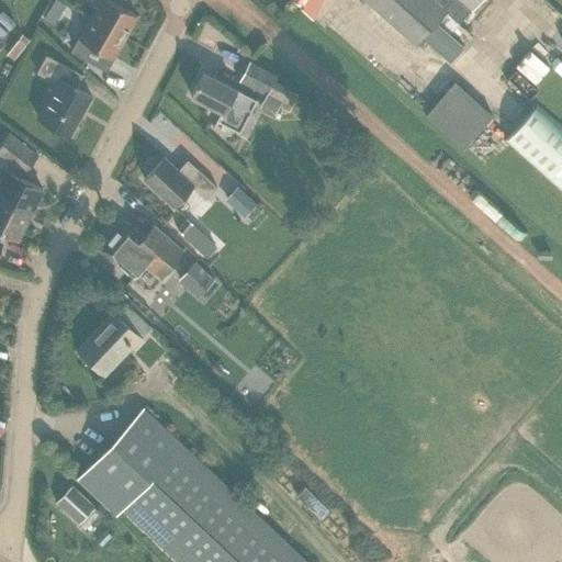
[(62,0),(54,0),(49,8),(60,13),(67,2),(62,0)]
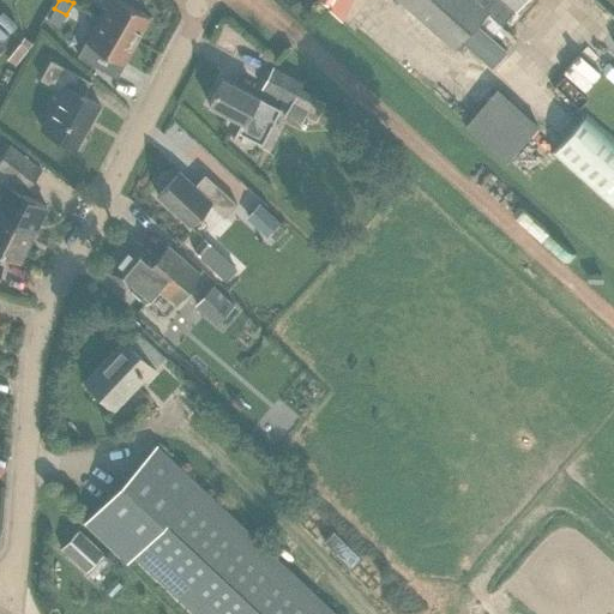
[(137,40),(150,17),(120,0),(108,0),(98,18),(137,40)]
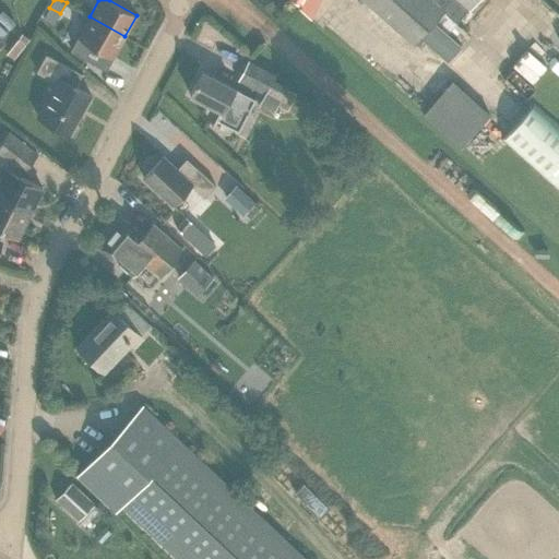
[(447,60),(461,45),(447,33),(475,0),(363,0),(414,45),(420,36),(447,60)]
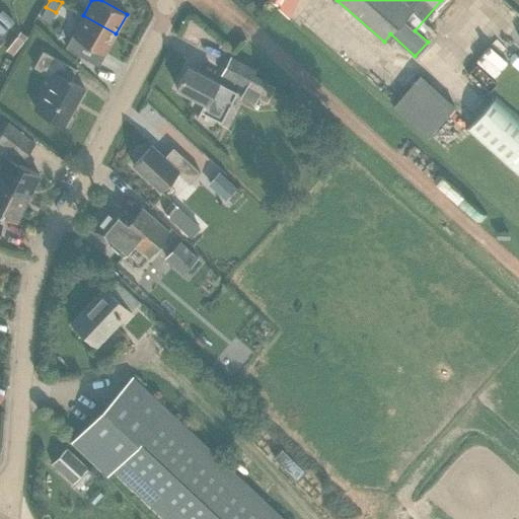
[(72,34),(104,53),(116,33),(83,15),(72,34)]
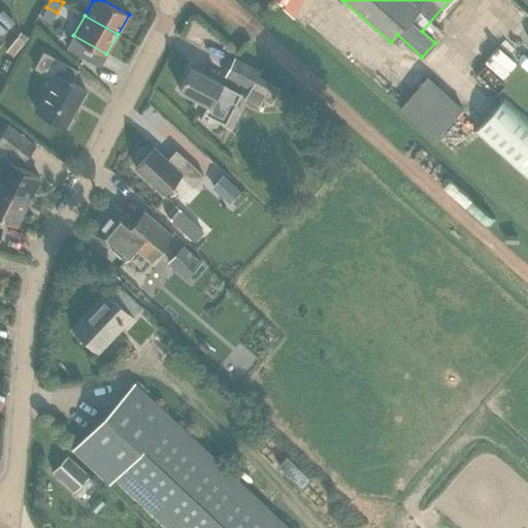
[(79,47),(65,32),(56,41),(71,56),(79,47)]
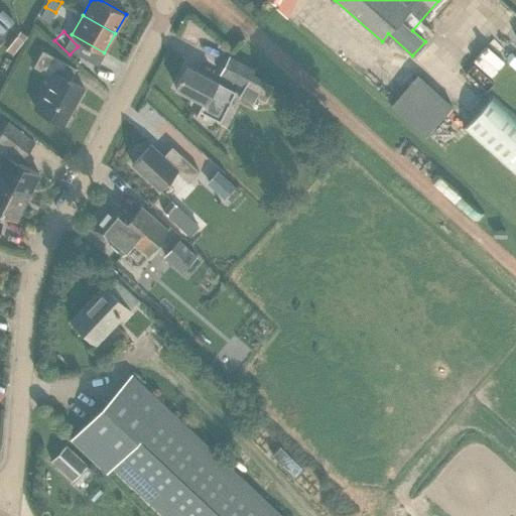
[(33,66),(51,76),(34,106),(65,123),(84,88),(69,80),(75,69),(42,50),(33,66)]
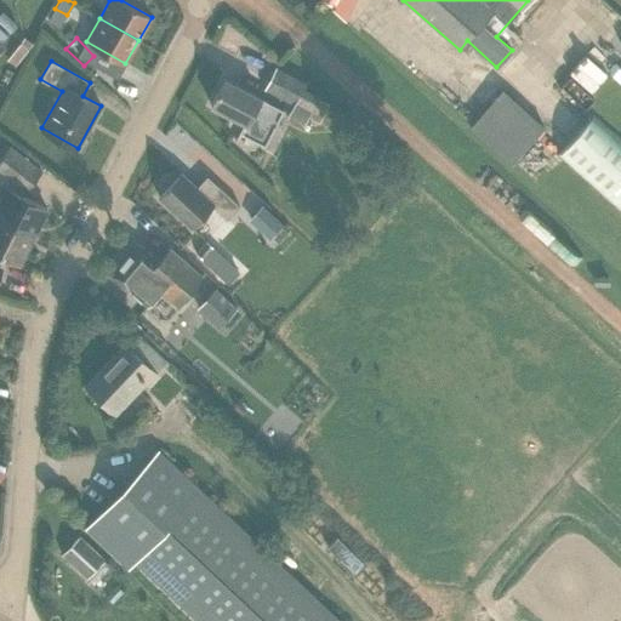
[(275,68),(265,90),(295,106),(289,118),(303,125),(318,95),(303,87),(306,84),(275,68)]
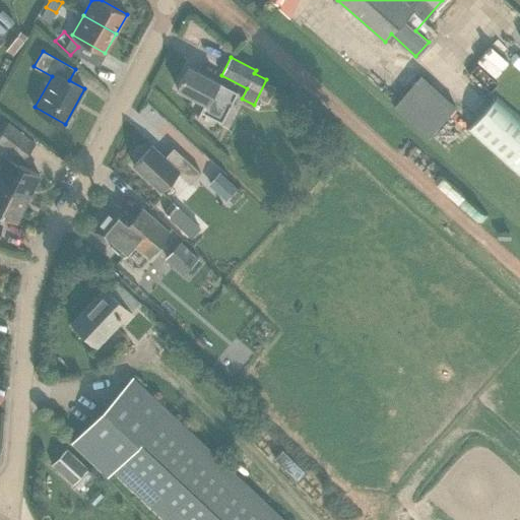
[(204,102),(199,110),(221,120),(237,90),(217,81),(188,65),(176,87),(204,102)]
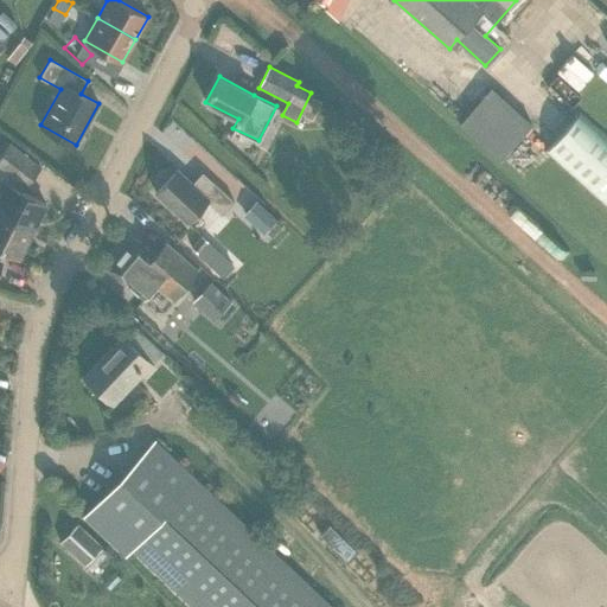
[(531,123),(491,88),(459,123),(500,160),(531,123)]
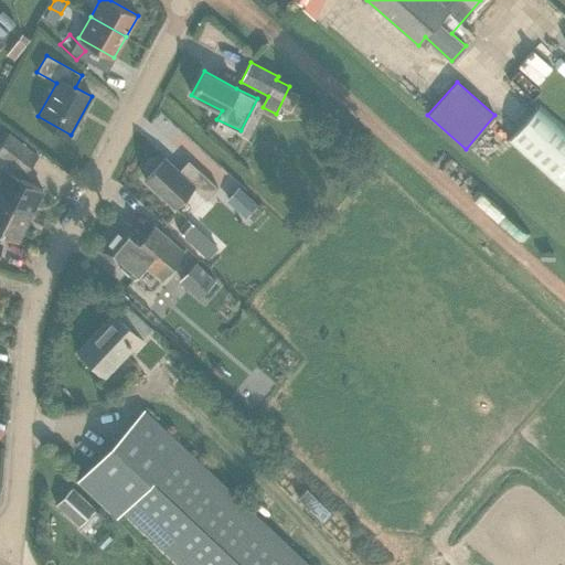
[(291,112),(298,95),(289,91),(283,107),(291,112)]
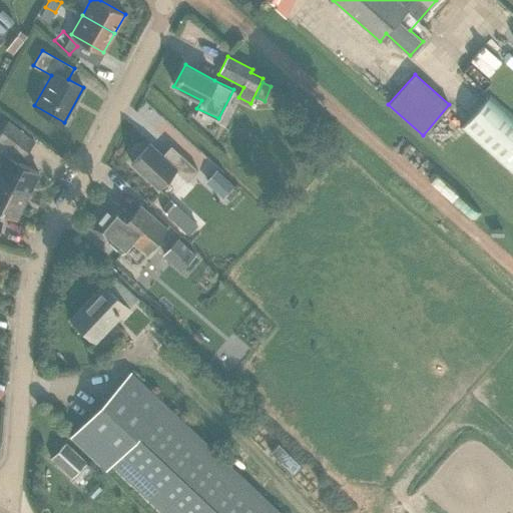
[(512,173),(512,115),(490,95),(461,127),(512,173)]
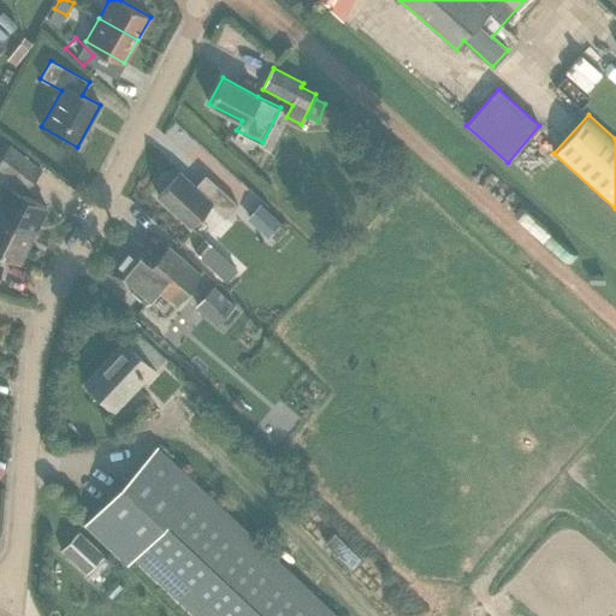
[(0,169),(24,189),(41,169),(10,142),(0,153),(0,169)]
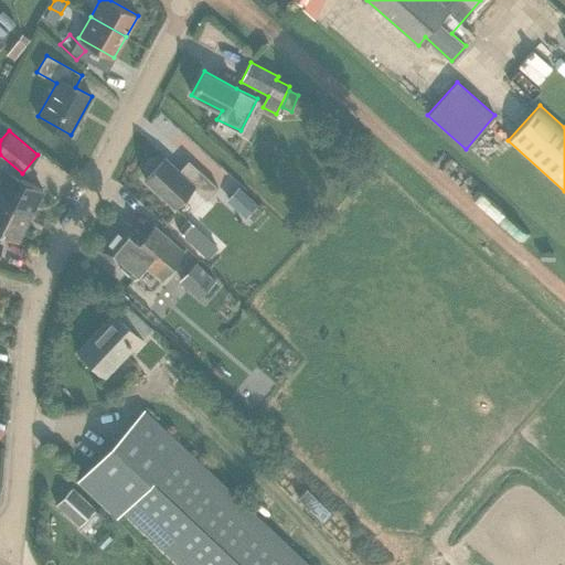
[(173,206),(192,187),(206,200),(217,188),(196,168),(188,179),(178,170),(164,158),(145,179),(173,206)]
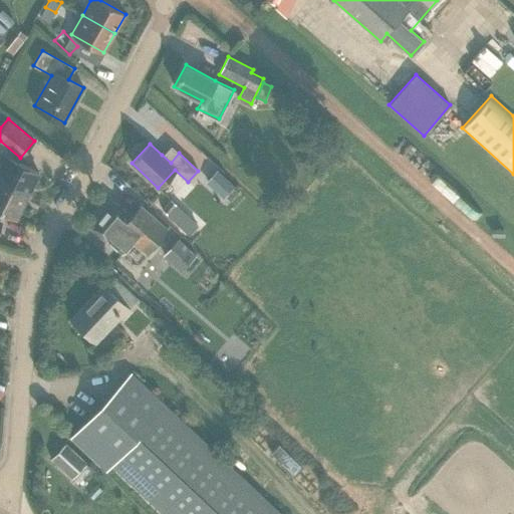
[(171,146),(162,155),(171,163),(179,153),(171,146)]
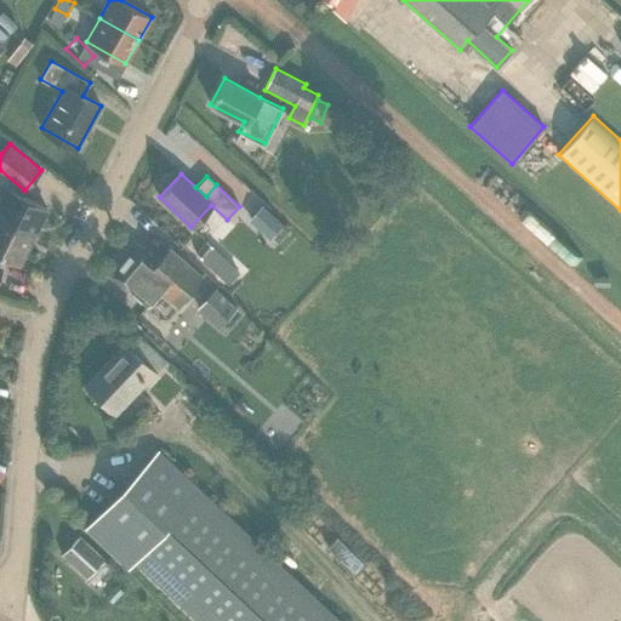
[(46,209),(7,188),(0,201),(0,220),(32,237),(46,209)]
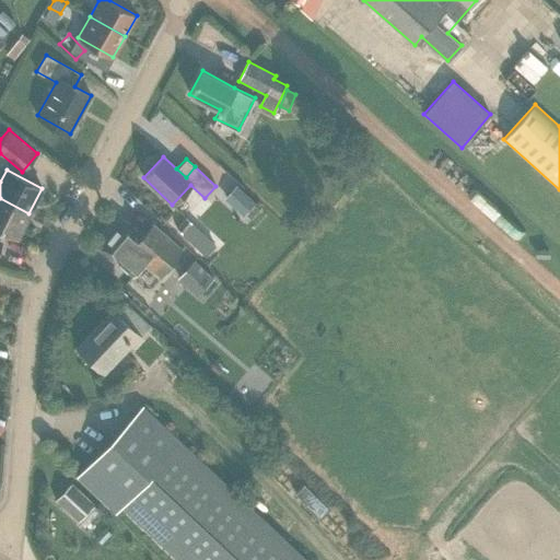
[(232,189),(230,191),(224,198),(244,216),(255,202),(235,185),(232,189)]
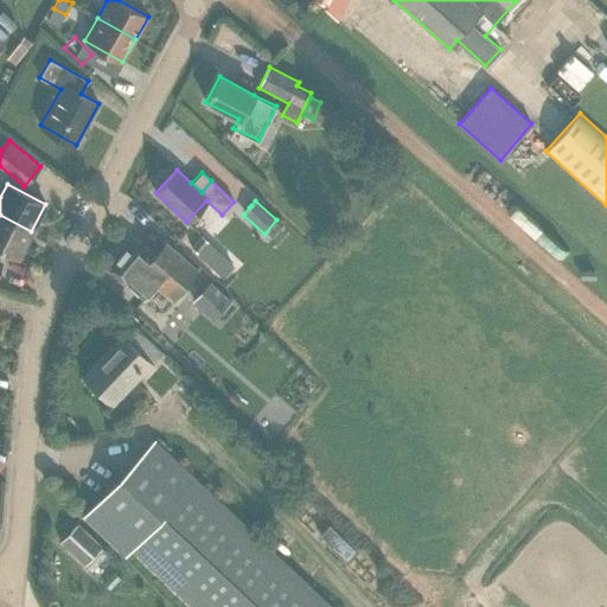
[(0,248),(18,257),(31,231),(0,215),(0,248)]
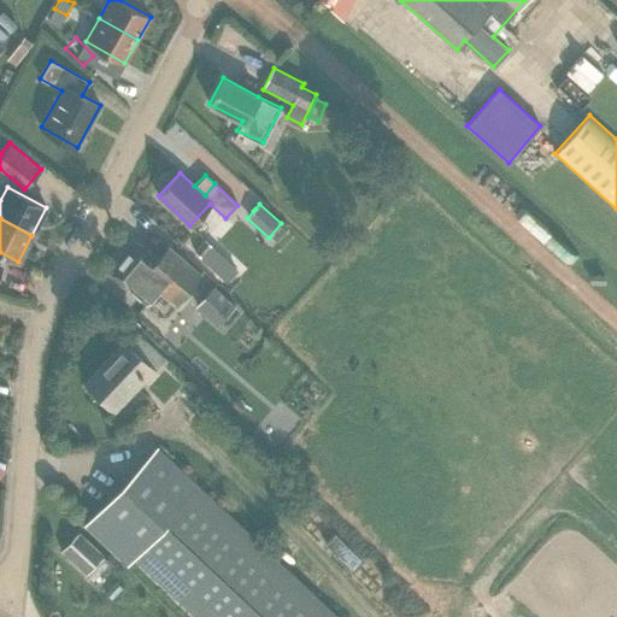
[(156,258),(134,239),(106,271),(128,291),(129,289),(146,304),(158,289),(175,304),(200,274),(168,246),(156,258)]
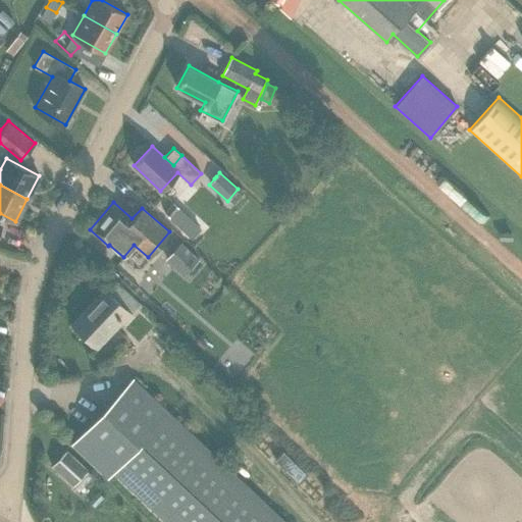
[(178,208),(176,206),(173,203),(164,212),(170,218),(179,210),(179,209),(178,208)]
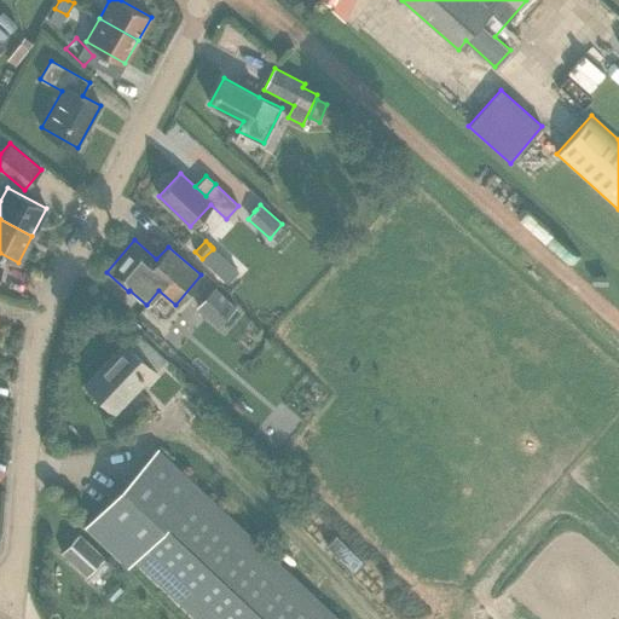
[(237,271),(226,260),(214,273),(225,283),(237,271)]
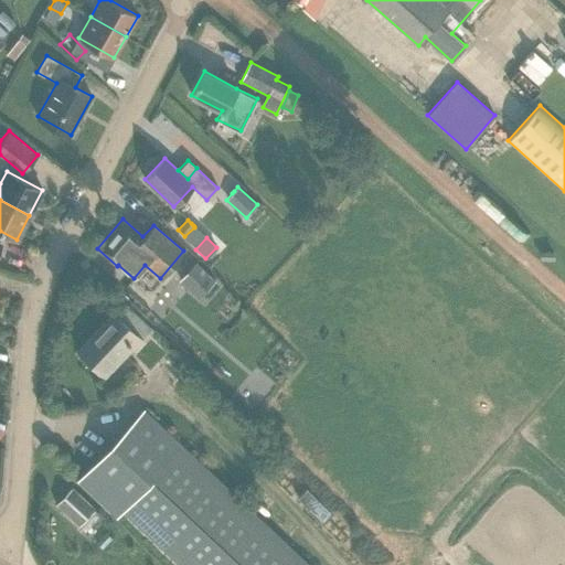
[(190,268),(188,272),(179,281),(199,300),(215,280),(195,263),(190,268)]
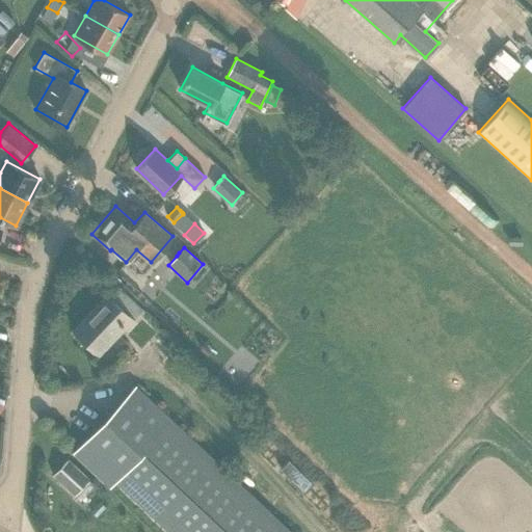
[(108,296),(107,294),(73,329),(98,353),(125,327),(127,329),(134,320),(133,319),(141,309),(117,286),(108,296)]
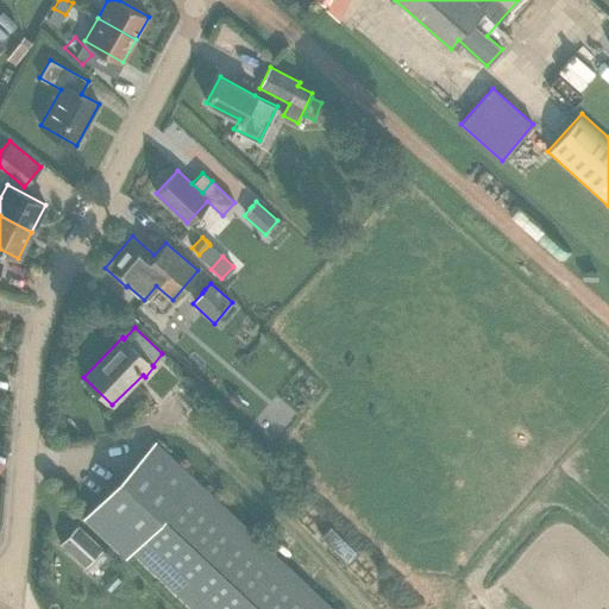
[(198,608),(332,608),(156,443),(85,519),(125,557),(133,547),(198,608)]
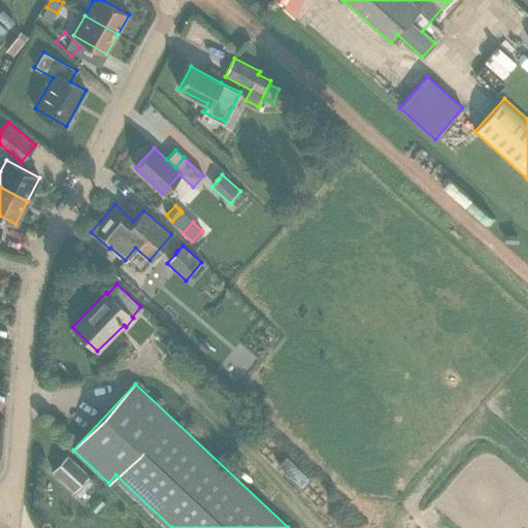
[(291,446),(281,455),(301,480),(311,470),(291,446)]
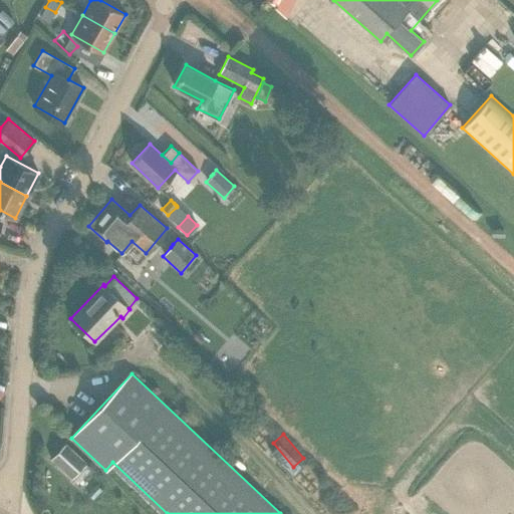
[(71,478),(76,484),(91,469),(65,444),(51,459),(71,478)]
